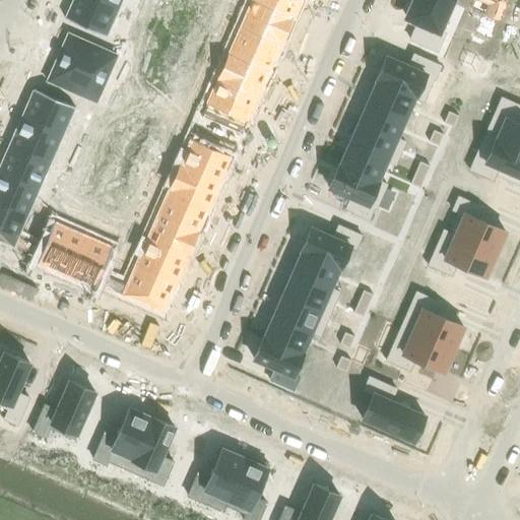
[(65,17),(65,18),(107,37),(107,36),(107,35),(118,8),(100,0),(73,0),(66,17),(65,17)]
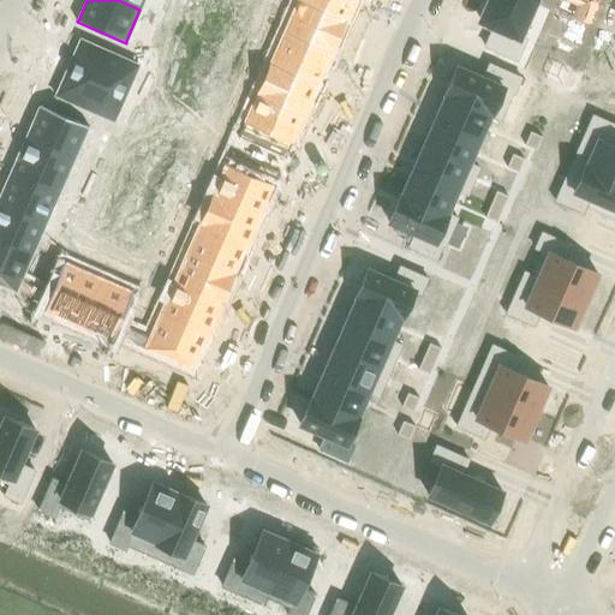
[(299,0),(298,0),(285,31),(332,52),(346,21),(299,0)]
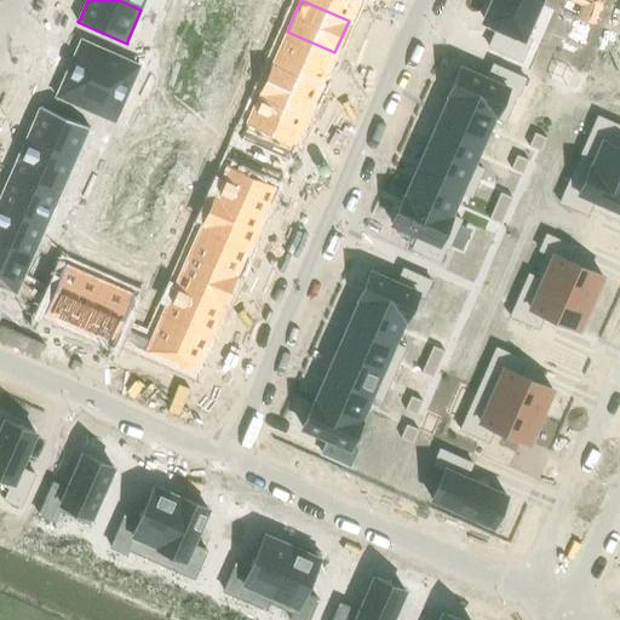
[(302,0),(349,21),(357,0),(302,0)]
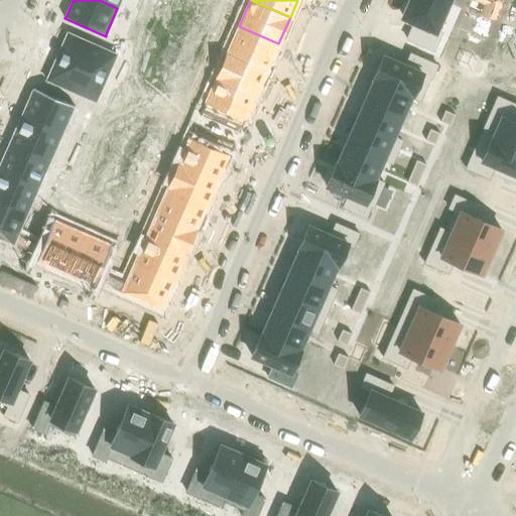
[(411,0),(403,17),(414,22),(407,39),(434,50),(441,32),(435,30),(448,0),(411,0)]
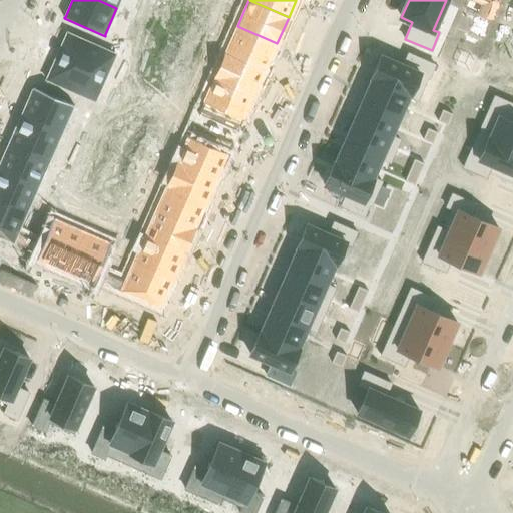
[(237,26),(226,52),(266,70),(277,43),(237,26)]
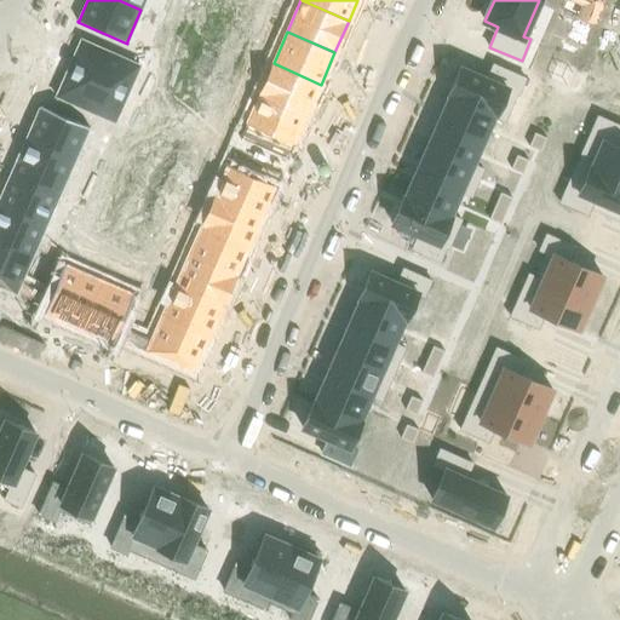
[(82,39),(56,97),(58,98),(58,97),(115,122),(139,65),(84,40),(82,39)]
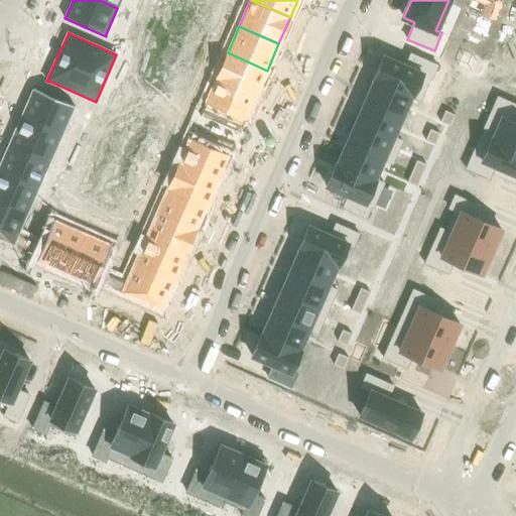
[(485,47),(477,66),(503,78),(511,58),(485,47)]
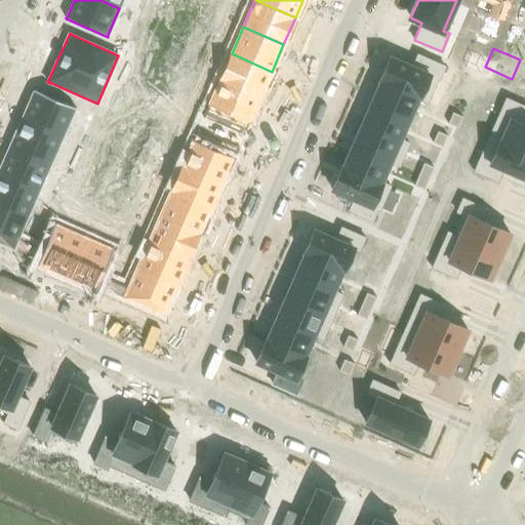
[(232,53),(219,81),(259,98),(272,72),(232,53)]
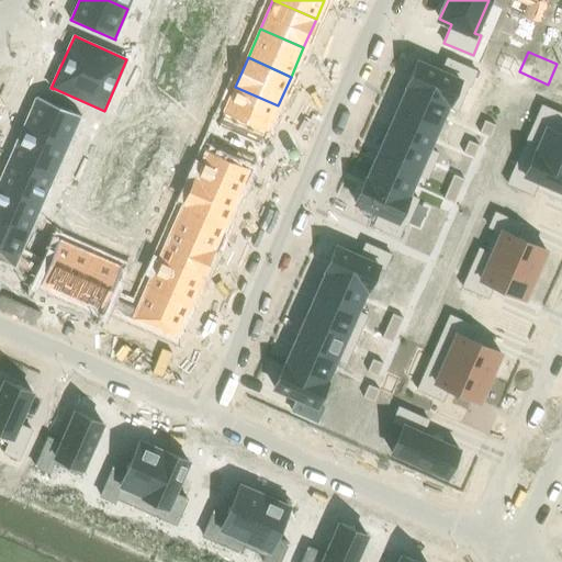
[(418,62),(407,87),(448,104),(448,105),(458,110),(469,85),(470,86),(476,71),(447,58),(441,71),(418,62)]
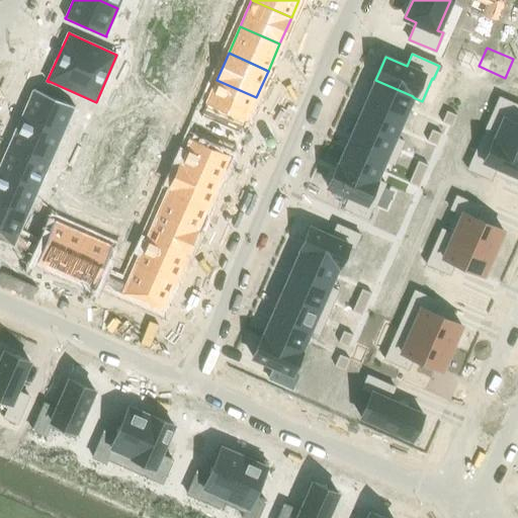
[(375,79),(366,100),(404,117),(413,97),(413,96),(375,80),(375,79)]
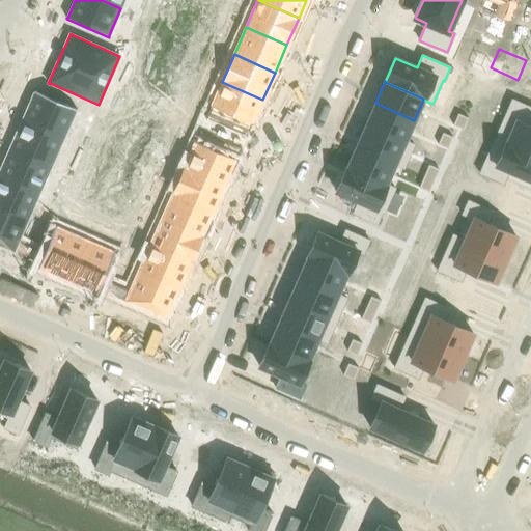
[(211,105),(211,106),(211,107),(220,110),(227,114),(235,117),(243,120),(252,124),(253,124),(253,123),(252,123),(262,100),(222,82),(212,105),(211,105)]
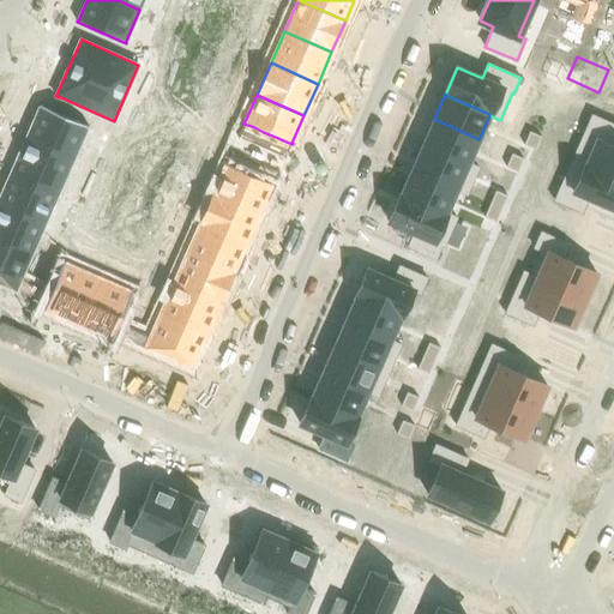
[(40,107),(26,138),(73,158),(88,127),(89,128),(89,126),(40,104),(40,106),(40,107)]
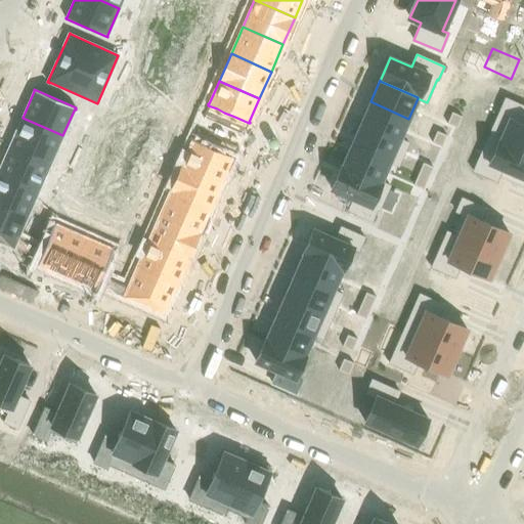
[(523,105),(506,98),(488,136),(523,151),(523,125),(522,124),(523,119),(523,105)]
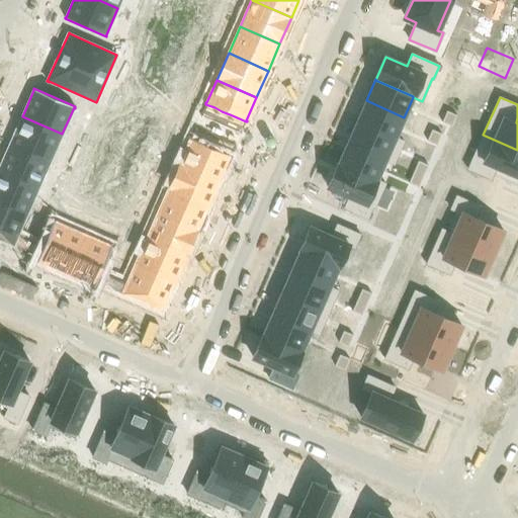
[(366,100),(357,121),(395,139),(395,138),(404,117),(366,100)]
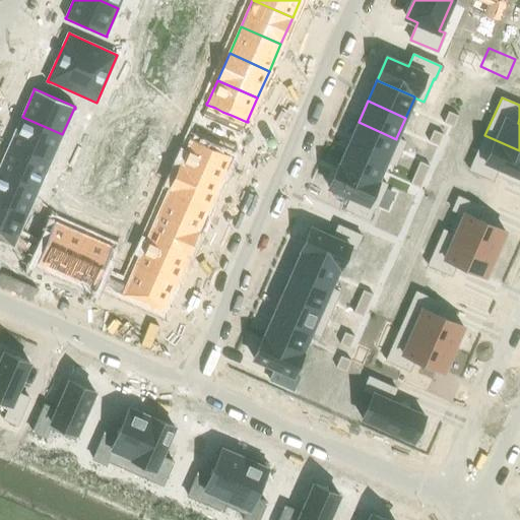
[(206,105),(201,116),(203,116),(210,119),(215,108),(206,105)]
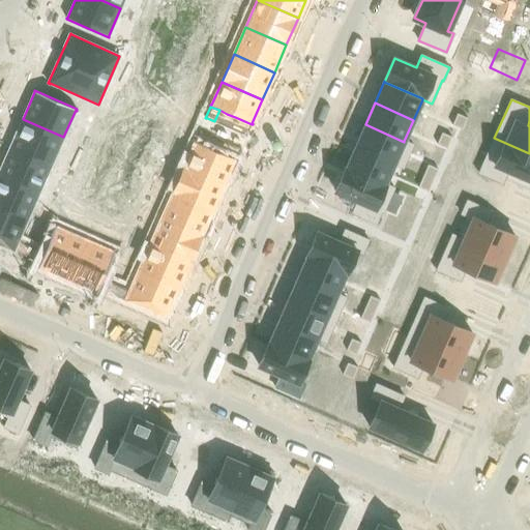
[(219,110),(214,121),(223,124),(227,114),(219,110)]
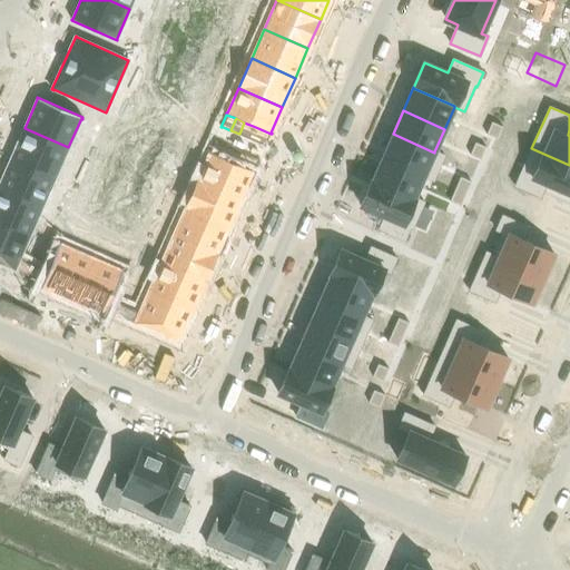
[(492,121),(485,136),(497,140),(502,127),(492,121)]
